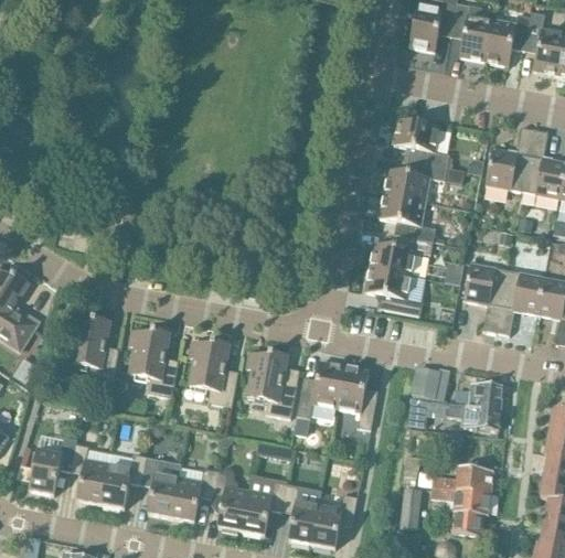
[(417,4),(409,45),(435,51),(438,33),(438,29),(451,31),(457,2),(457,0),(432,0),(430,7),(417,4)]
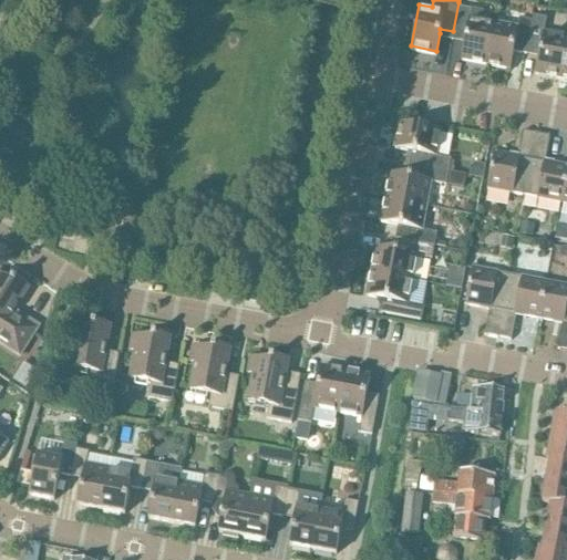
[(459,2),(453,31),(466,33),(462,55),(486,60),(494,19),(482,17),(470,14),(472,4),(459,2)]
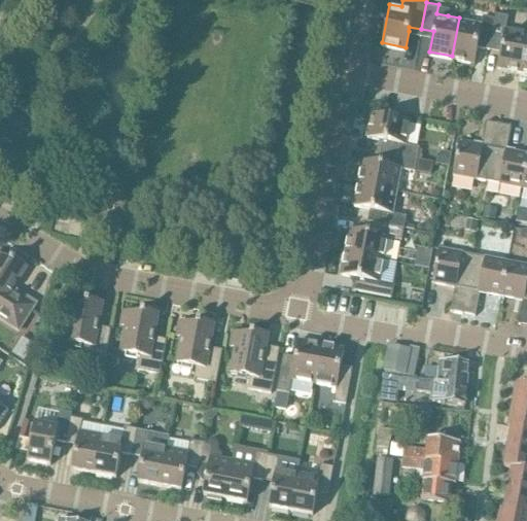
[(495,14),(490,42),(501,44),(498,65),(520,69),(526,33),(526,30),(505,26),(508,12),(496,9),(495,14)]
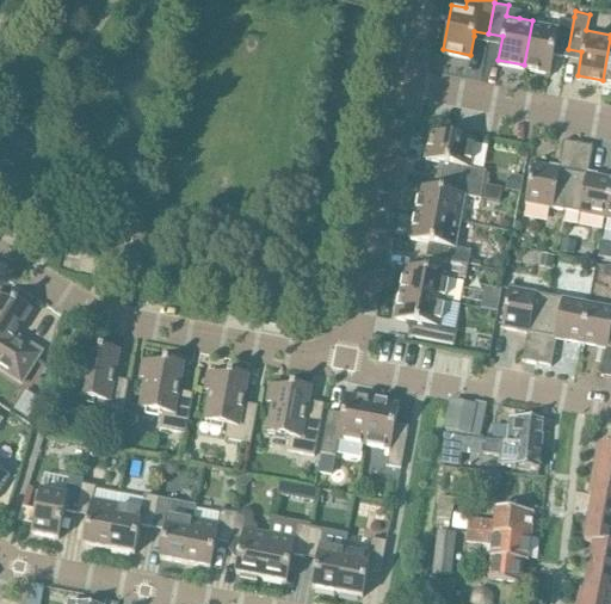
[(567,53),(574,17),(560,14),(557,25),(532,20),(524,65),(549,69),(553,50),(567,53)]
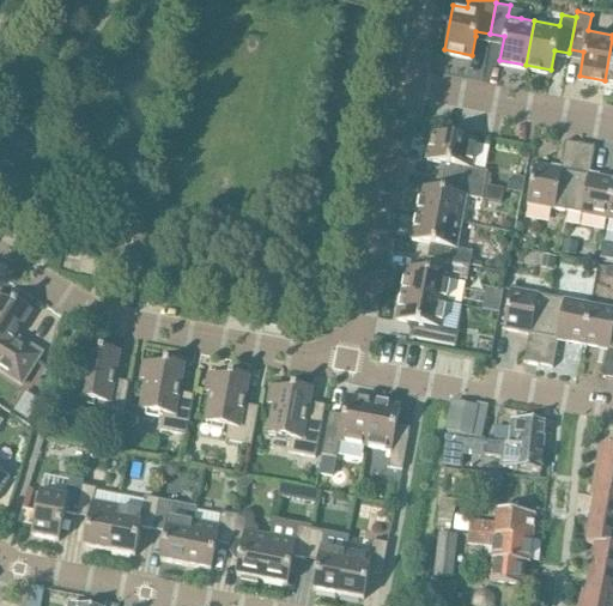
[(431,128),(426,156),(445,159),(443,173),(485,181),(487,167),(472,163),(477,137),(431,128)]
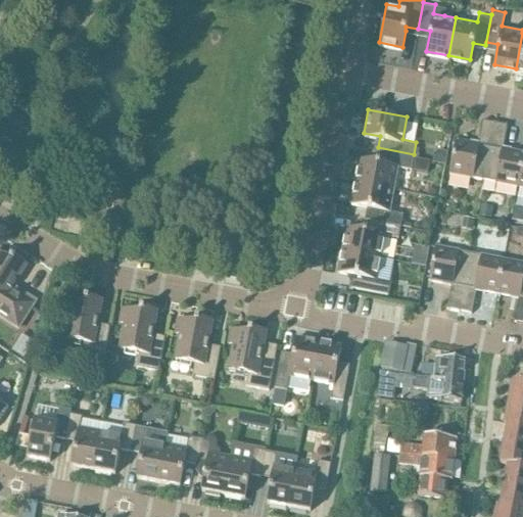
[(449,170),(484,176),(494,119),(482,116),(478,140),(456,136),(449,170)]
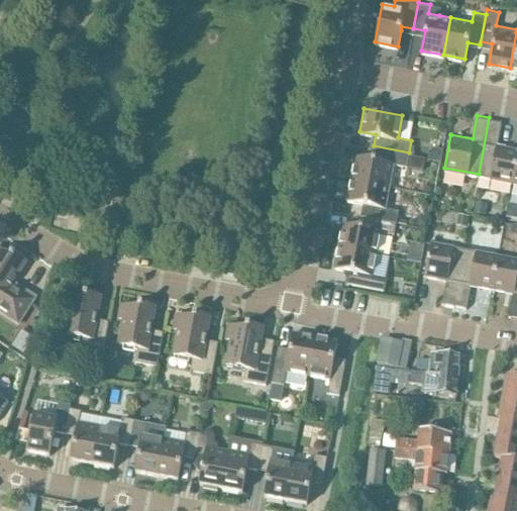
[(489,117),(479,174),(512,181),(516,151),(516,146),(497,143),(502,119),(489,117)]
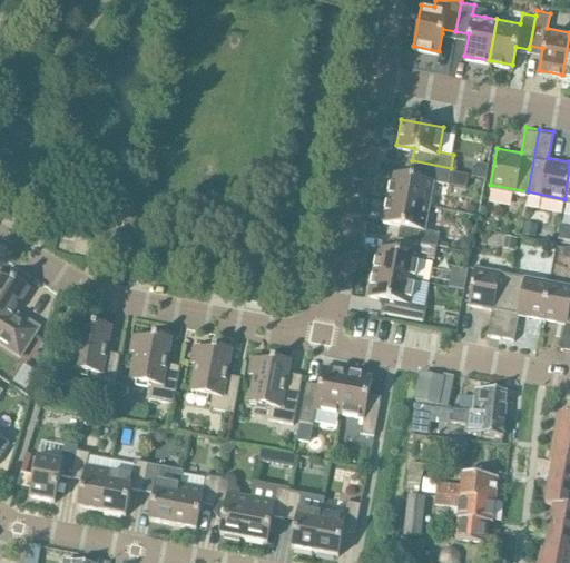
[(387,195),(429,203),(433,178),(449,181),(451,169),(451,168),(412,160),(410,174),(392,170),(387,195)]
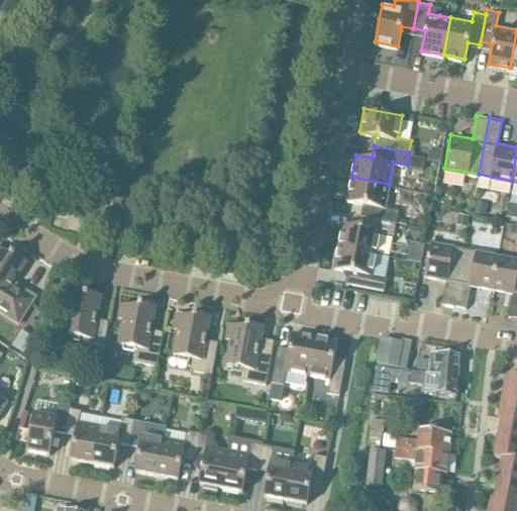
[(363,201),(360,213),(396,220),(398,208),(385,205),(389,184),(351,177),(347,198),(363,201)]
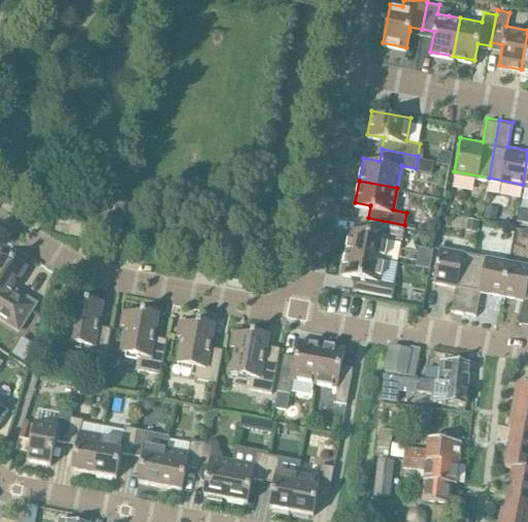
[(350,226),(345,249),(384,256),(388,234),(402,237),(404,225),(368,218),(366,229),(350,226)]
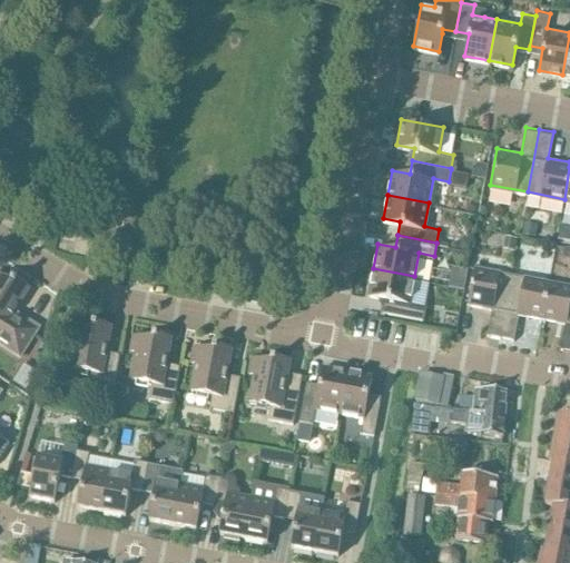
[(487,332),(500,335),(512,272),(474,265),(468,300),(492,306),(487,332)]
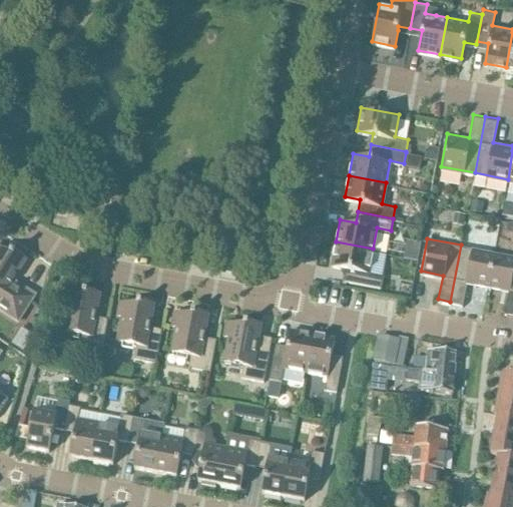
[(336,241),(332,264),(348,267),(346,279),(380,286),(383,273),(387,251),(373,248),(336,241)]
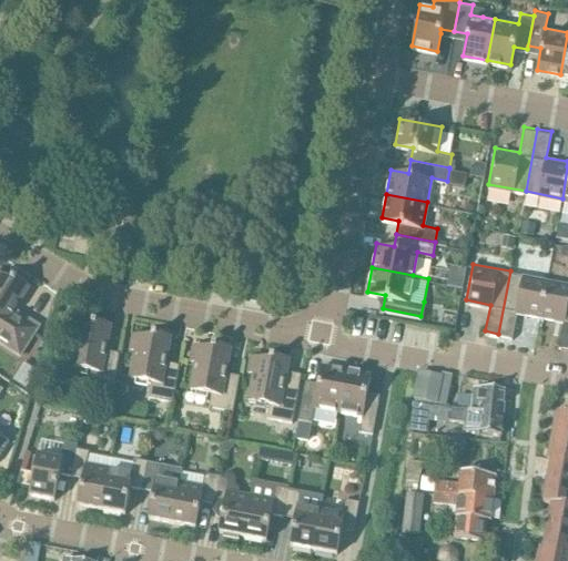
[(510,271),(498,334),(511,336),(517,309),(540,314),(547,278),(510,271)]
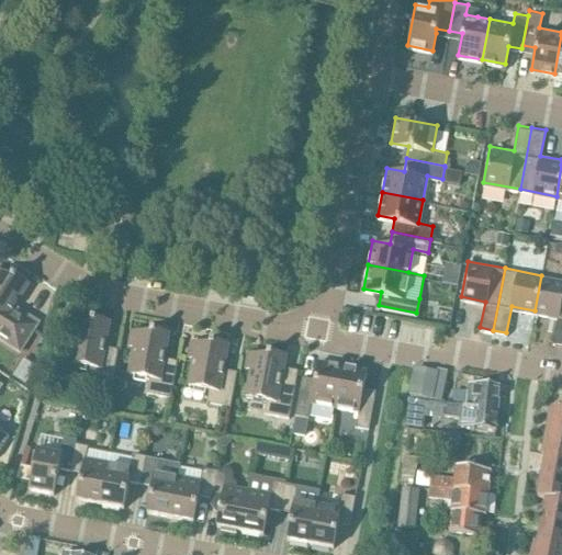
[(10,275),(0,269),(0,335),(19,347),(38,317),(25,309),(23,314),(12,306),(29,281),(13,271),(10,275)]
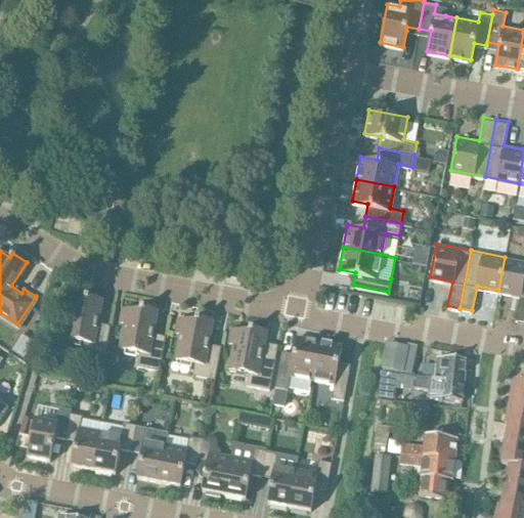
[(523,260),(505,257),(498,290),(520,294),(515,318),(523,319),(523,260)]
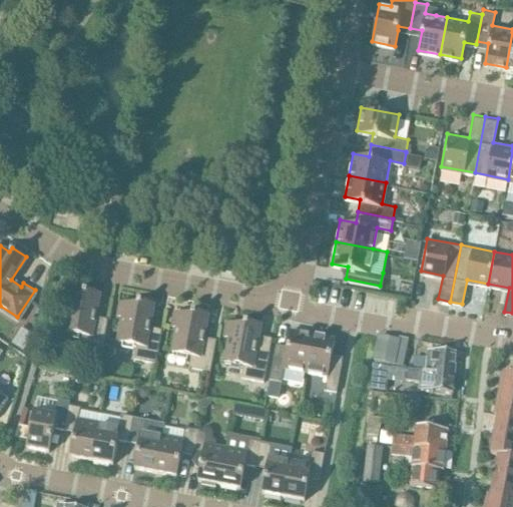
[(99,291),(83,288),(82,293),(65,290),(63,303),(68,304),(63,328),(82,332),(80,344),(101,348),(107,316),(95,314),(99,291)]
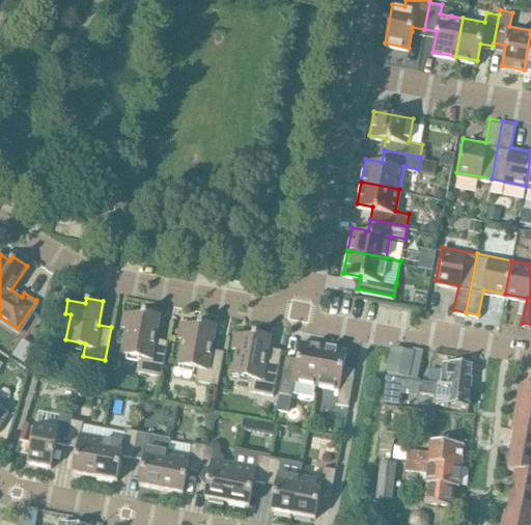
[(159,312),(142,309),(141,313),(123,310),(121,324),(127,325),(122,351),(141,354),(139,368),(161,372),(168,337),(155,335),(159,312)]
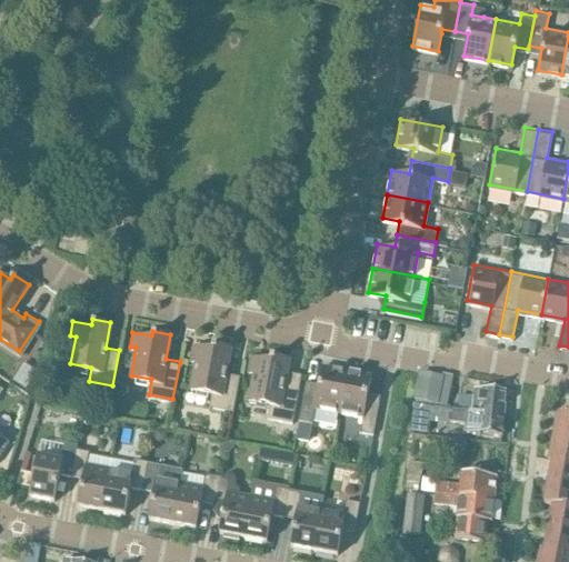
[(230,345),(212,342),(212,348),(192,344),(190,359),(197,360),(191,387),(211,391),(209,404),(233,409),(240,373),(226,370),(230,345)]
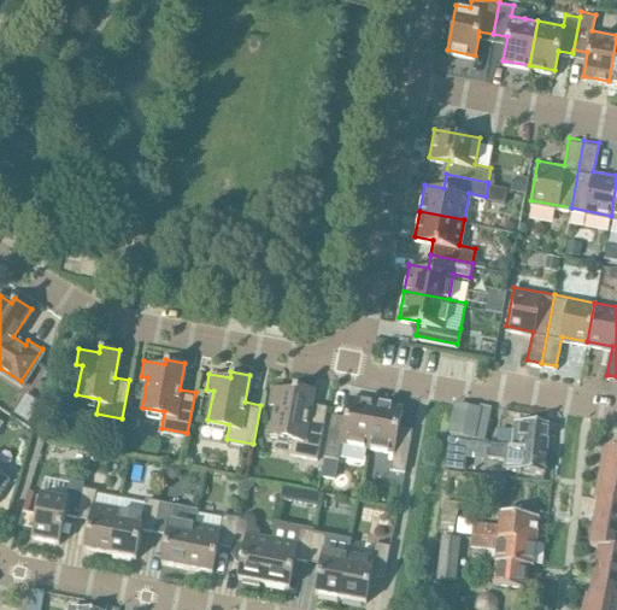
[(271,385),(269,400),(276,403),(270,432),(293,437),(289,451),(317,456),(324,417),(307,415),(313,387),(294,383),(293,389),(271,385)]
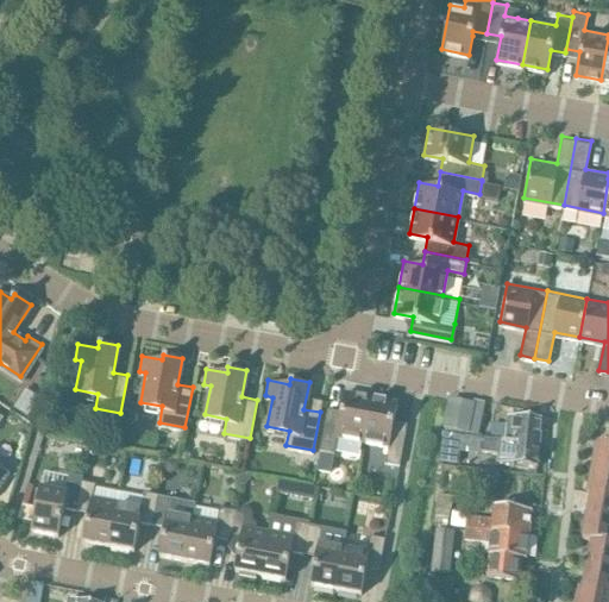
[(337,433),(363,438),(371,394),(345,389),(341,408),(327,406),(320,447),(334,450),(337,433)]
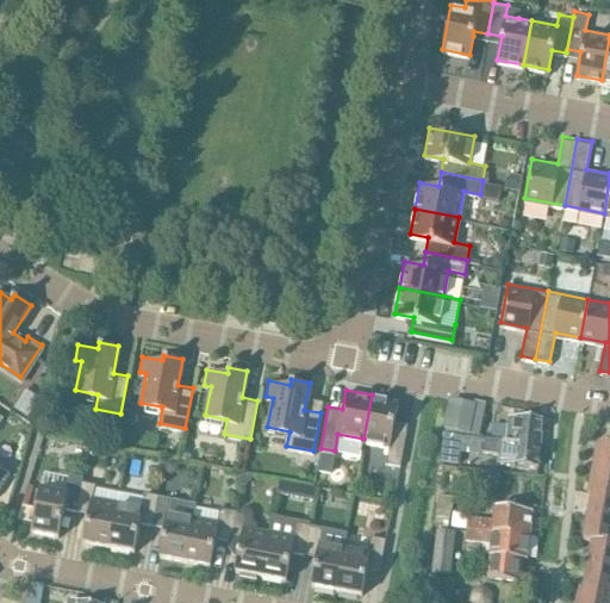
[(372,395),(363,439),(388,443),(386,460),(400,462),(408,422),(394,418),(398,399),(372,395)]
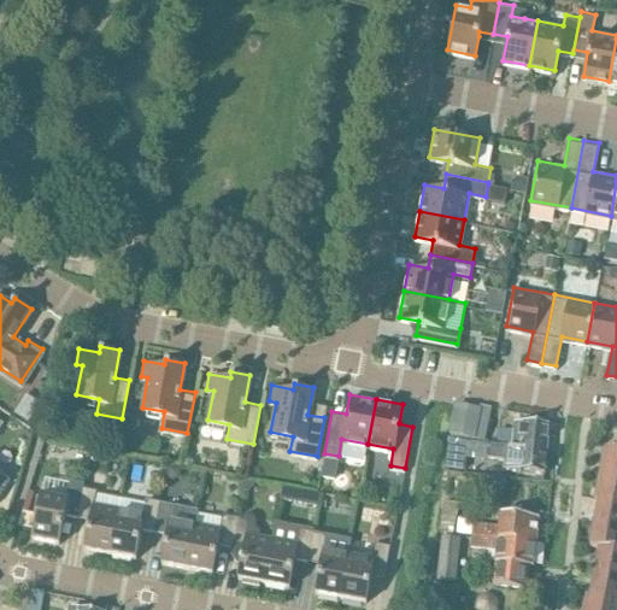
[(453,415),(451,429),(475,434),(480,405),(456,400),(456,403),(453,415)]
